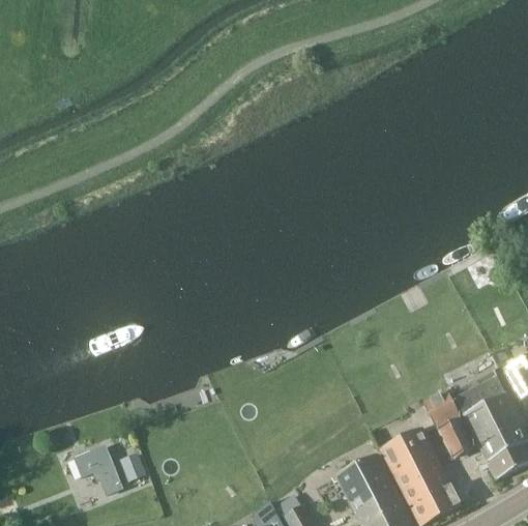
[(495,265),(491,268),(488,274),(490,279),(496,281),(501,278),(502,271),(500,267),(495,265)]
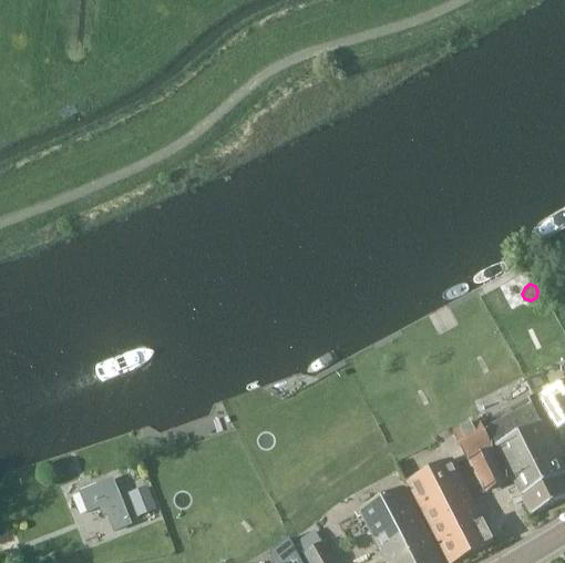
[(564,377),(537,391),(564,440),(564,377)]
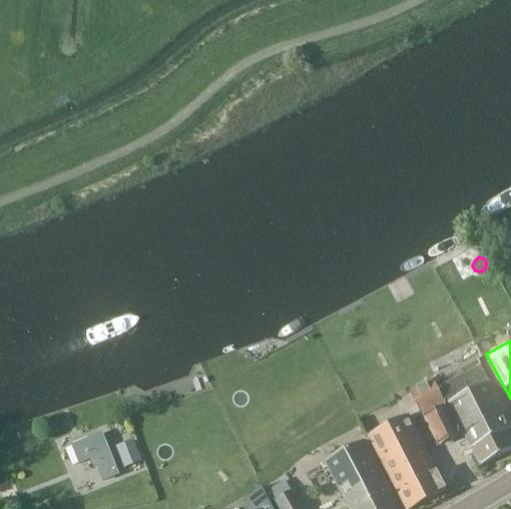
[(408,388),(420,411),(444,398),(432,375),(408,388)]
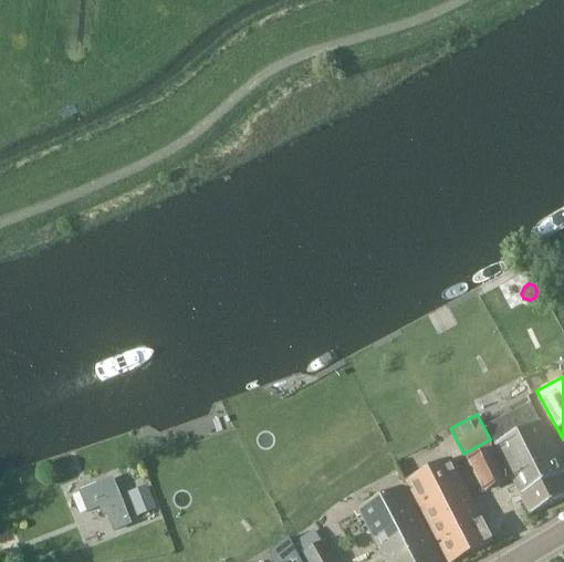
[(563,469),(563,468),(540,418),(494,440),(529,510),(563,492),(563,474),(562,470),(563,469)]
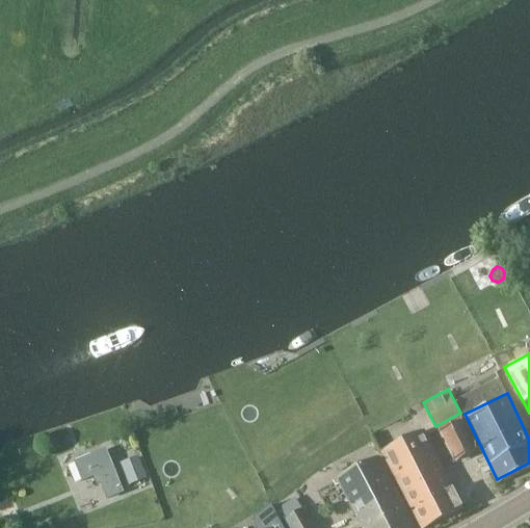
[(438,428),(452,458),(476,447),(461,417),(438,428)]
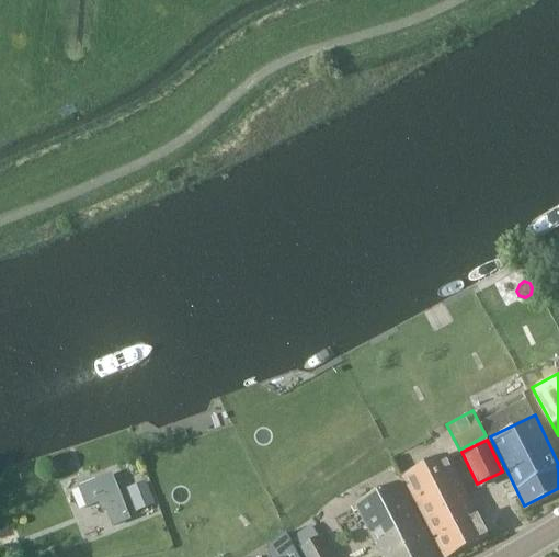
[(445,450),(400,473),(443,555),(487,532),(445,450)]
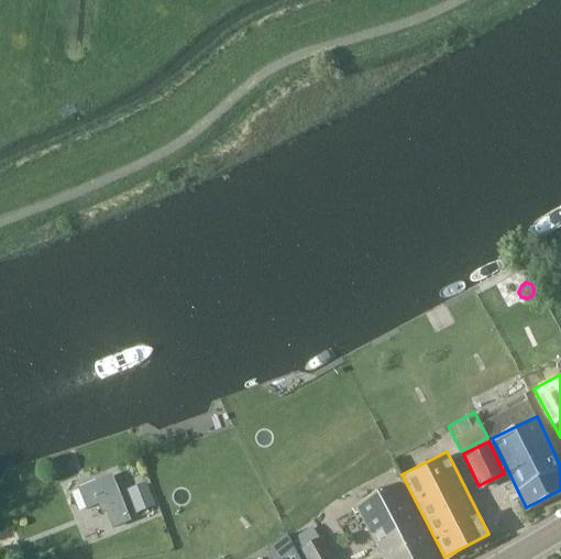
[(106,507),(112,524),(129,517),(111,473),(79,486),(87,505),(98,501),(101,508),(106,507)]
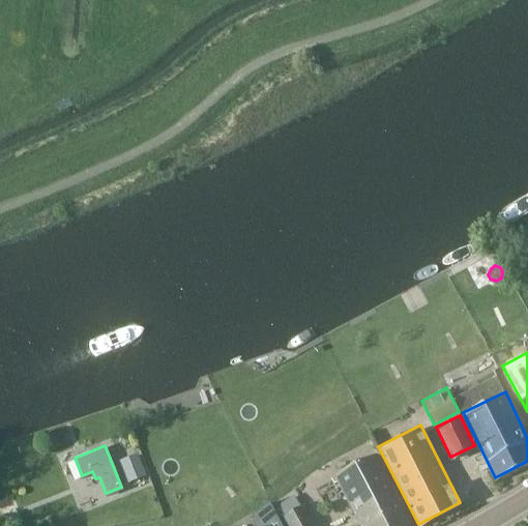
[(145,474),(137,451),(118,459),(126,481),(145,474)]
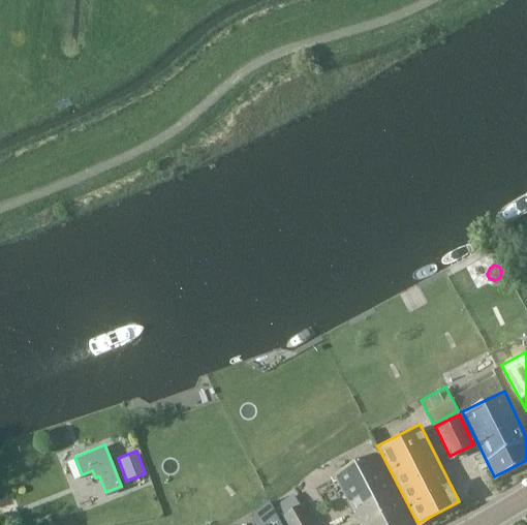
[(412,524),(413,524),(375,451),(333,472),(360,524),(412,524)]
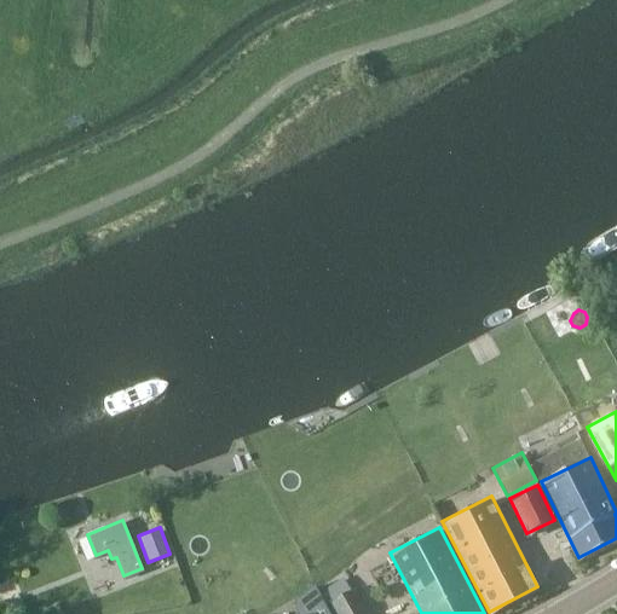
[(353,588),(351,589),(342,575),(322,588),(330,601),(329,601),(336,613),(365,613),(368,613),(353,588)]
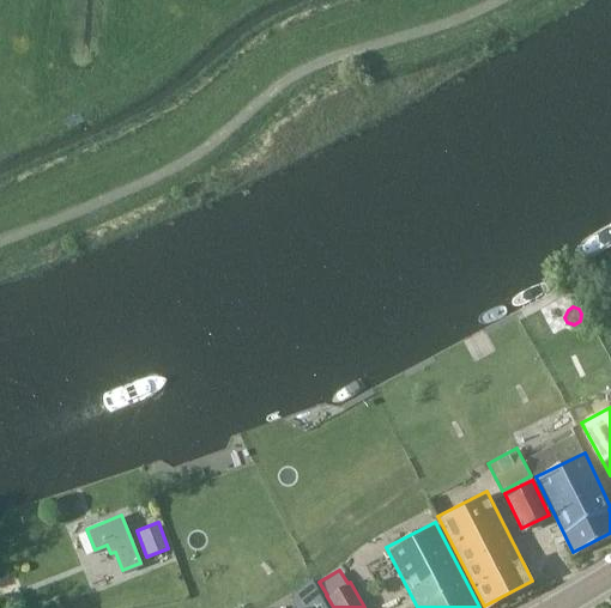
[(295,607),(290,607),(325,607),(310,577),(291,591),(295,607)]
